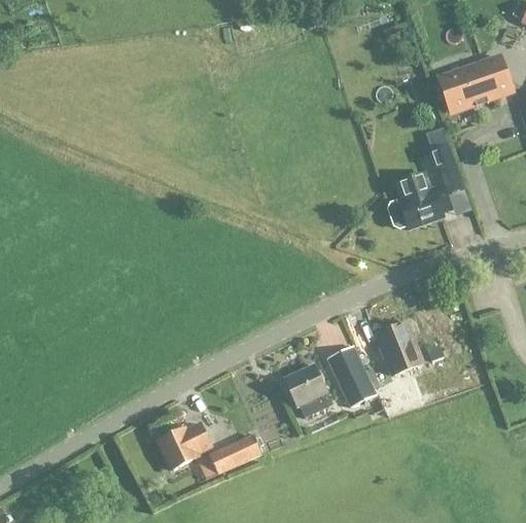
[(400,58),(404,69),(419,66),(417,55),(400,58)]
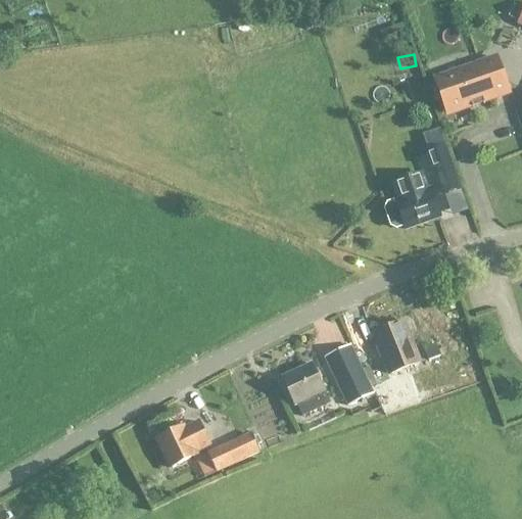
[(441,79),(453,109),(471,102),(472,105),(473,104),(472,101),(481,97),(482,101),(484,101),(483,98),(508,90),(495,55),(458,68),(460,73),(441,79)]
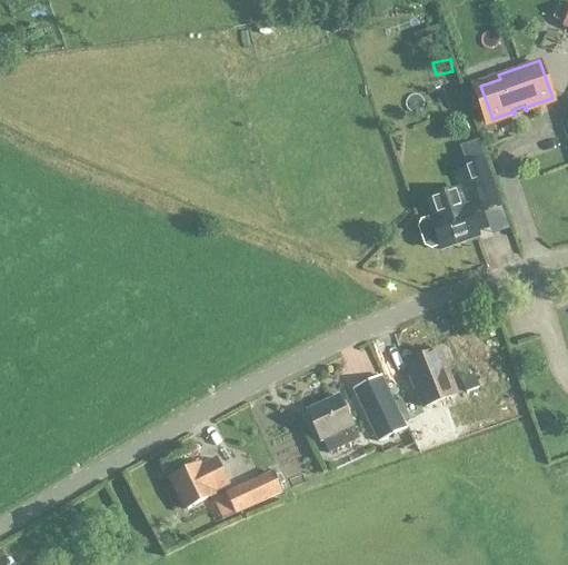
[(470,145),(481,140),(466,103),(455,108),(470,145)]
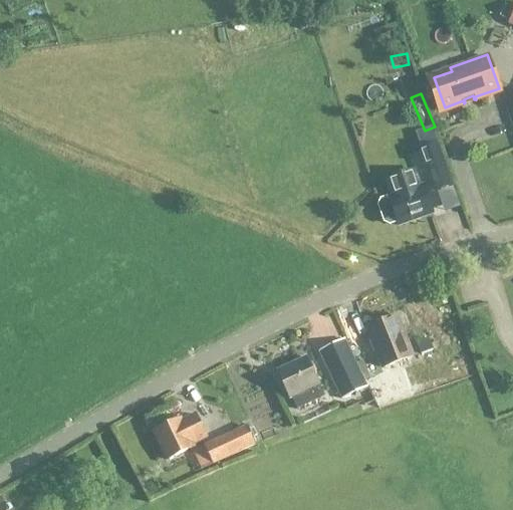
[(438,141),(422,147),(437,188),(452,183),(438,141)]
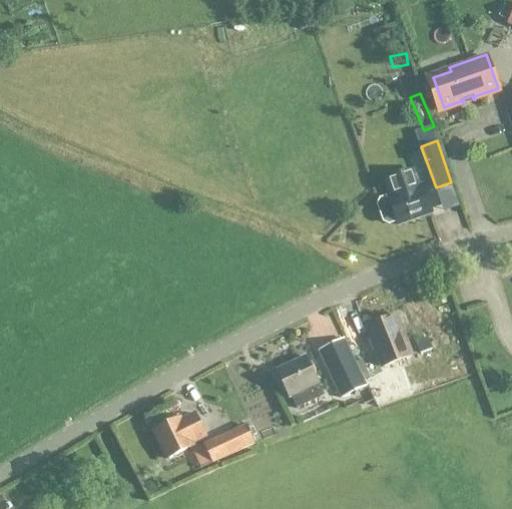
[(432,209),(423,182),(418,184),(412,167),(386,176),(392,193),(387,194),(397,222),(432,209)]
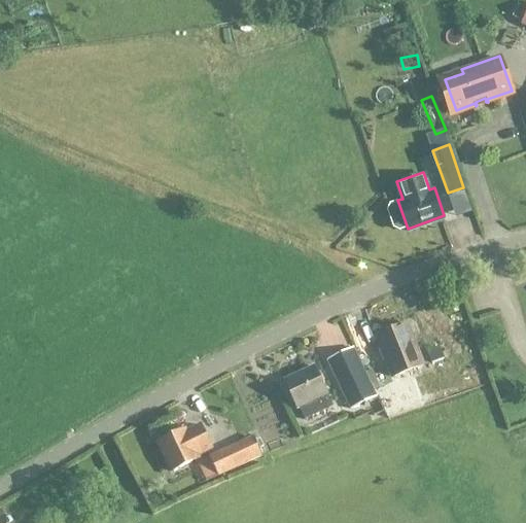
[(275,225),(272,235),(292,242),(295,233),(275,225)]
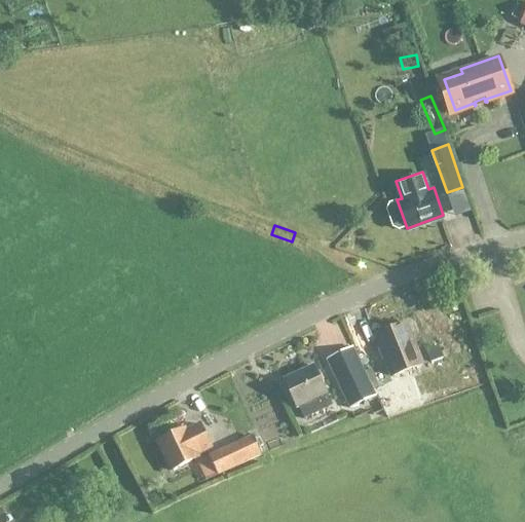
[(391,374),(422,362),(406,320),(374,333),(386,365),(388,364),(391,374)]
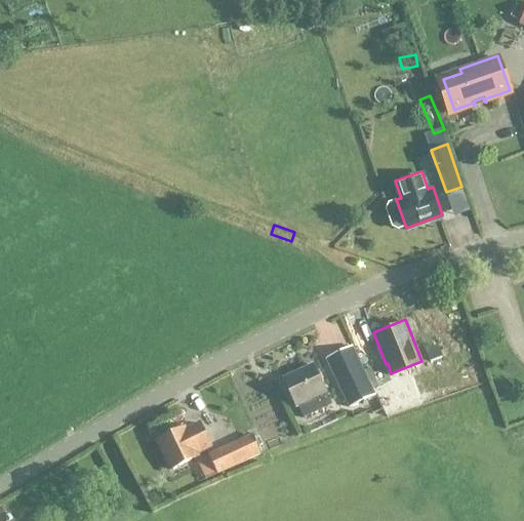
[(349,406),(376,393),(352,343),(324,356),(349,406)]
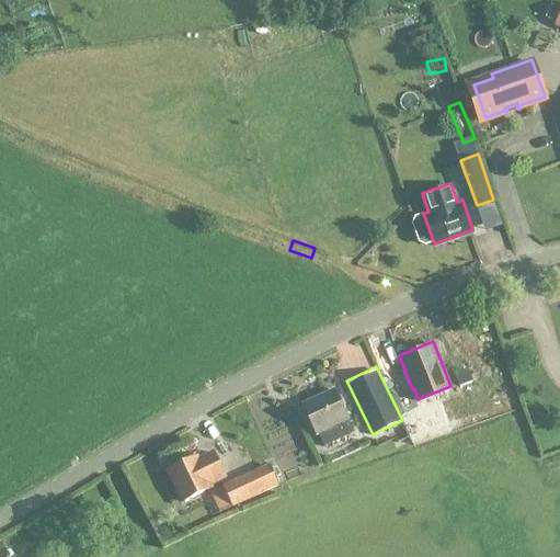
[(347,418),(349,418),(334,387),(301,404),(316,433),(318,432),(323,444),(354,431),(347,418)]
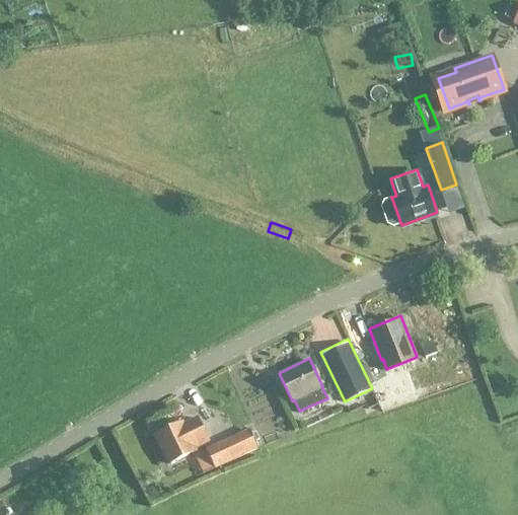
[(404,384),(388,390),(393,403),(410,396),(404,384)]
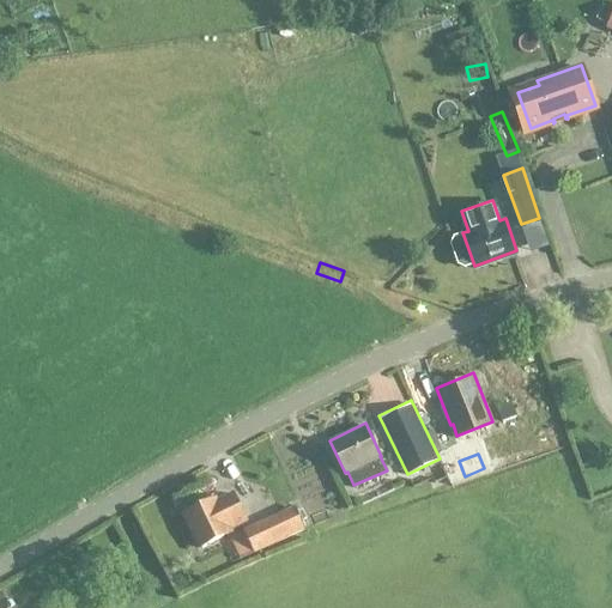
[(198,502),(188,506),(188,509),(183,511),(199,545),(230,530),(228,526),(246,518),(232,492),(216,500),(213,497),(199,504),(198,502)]
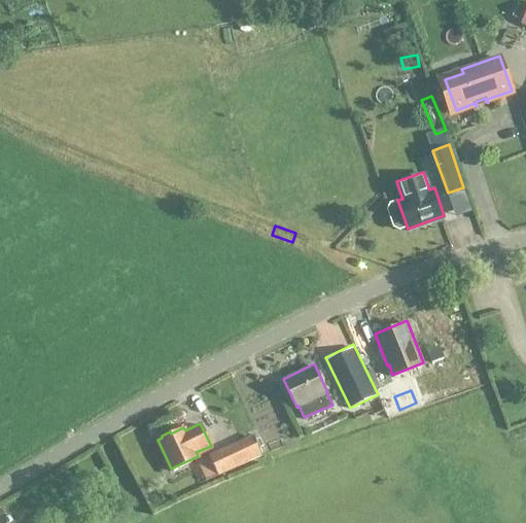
[(263,453),(253,434),(210,454),(219,473),(263,453)]
